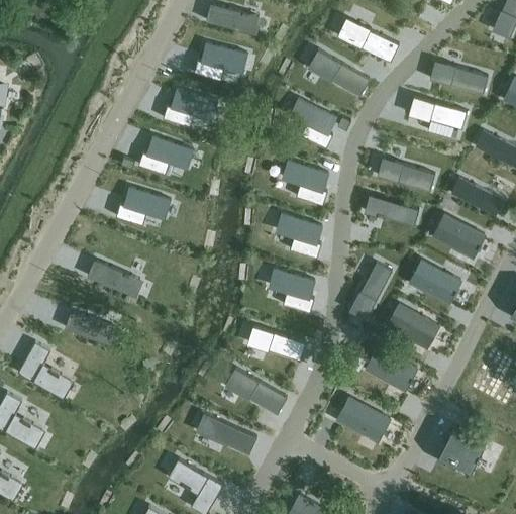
[(347,0),(340,11),(369,30),(384,8),(372,0),(347,0)]
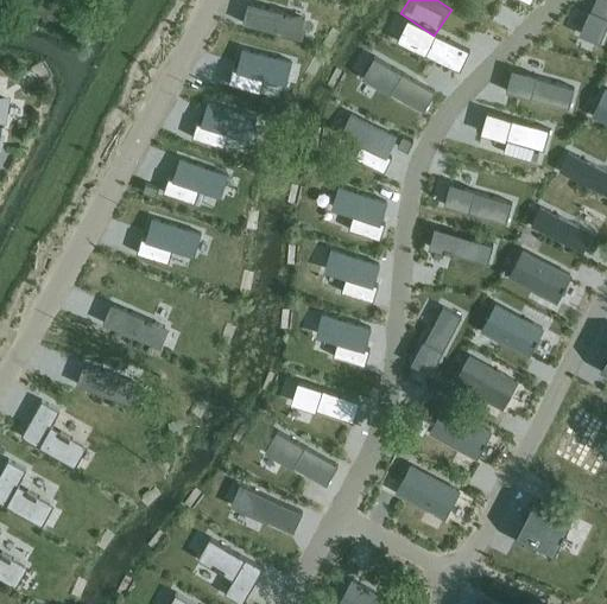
[(606,0),(594,0),(589,13),(588,13),(579,37),(599,45),(606,25),(606,0)]
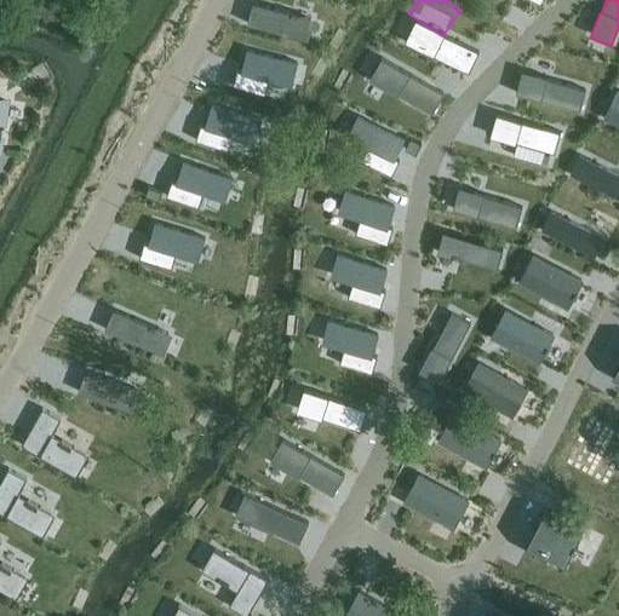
[(313,23),(252,6),(247,27),(308,42),(313,23)]
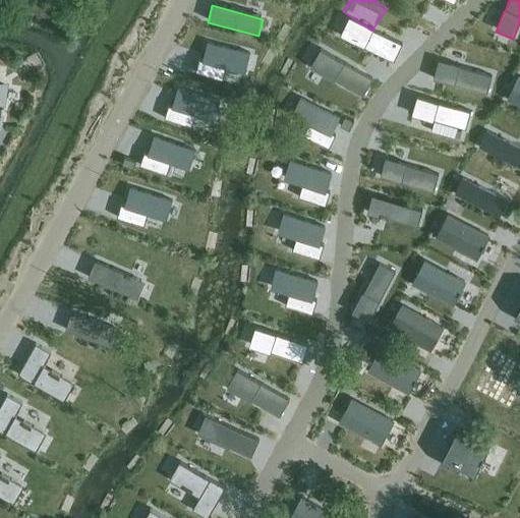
[(371,31),(348,19),(340,37),(392,62),(400,46),(371,32),(371,31)]
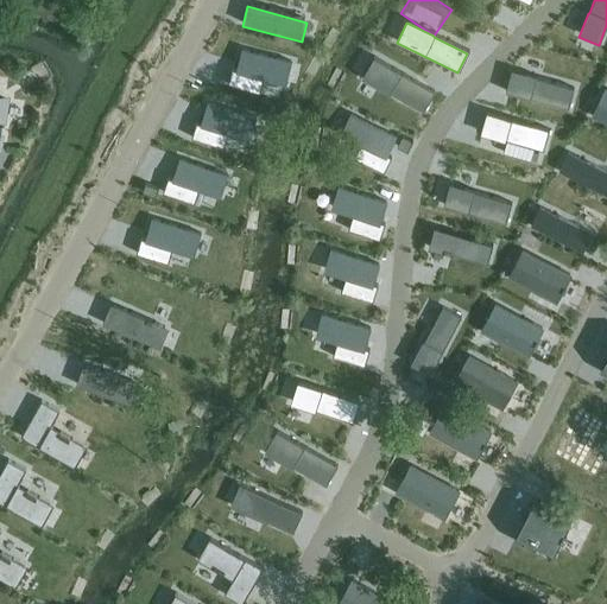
[(27,91),(49,96),(57,57),(37,52),(27,91)]
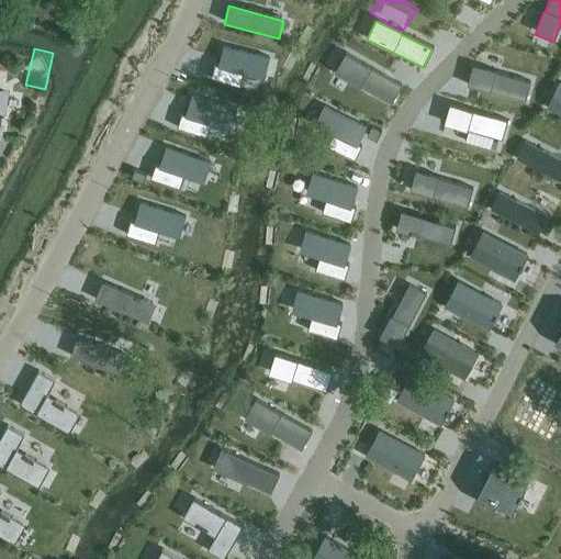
[(243,75),(262,80),(268,60),(224,48),(219,68),(215,67),(212,80),(239,87),(243,75)]
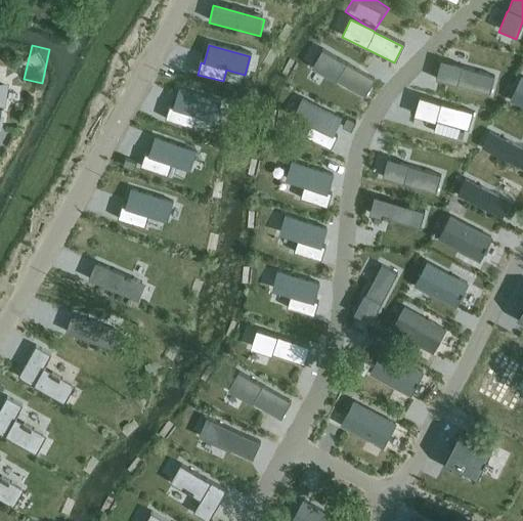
[(488,95),(493,78),(461,70),(462,69),(440,62),(435,81),(465,89),(488,95)]
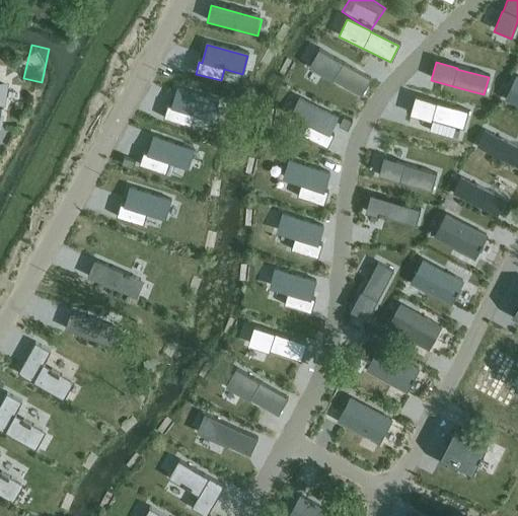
[(517,78),(516,78),(504,100),(517,106),(517,78)]
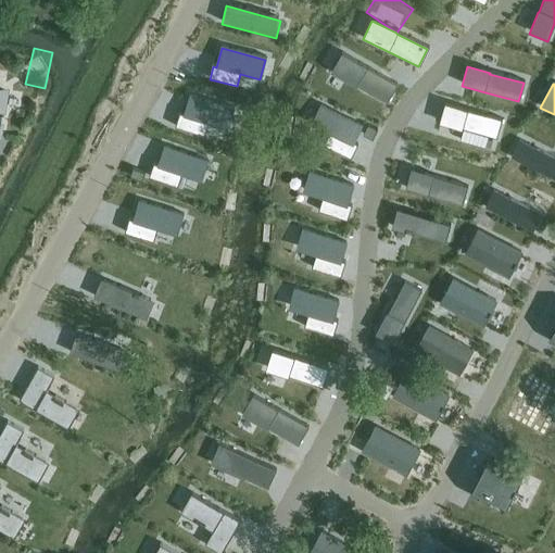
[(206,124),(227,129),(232,110),(189,97),(184,116),(179,115),(176,127),(203,136),(206,124)]
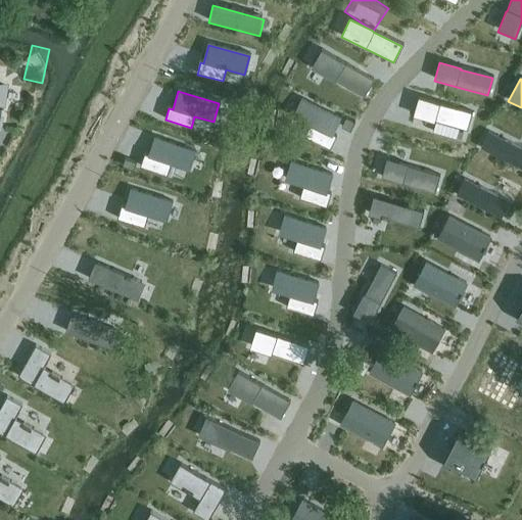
[(0,126),(12,132),(25,99),(11,94),(0,122),(0,126)]
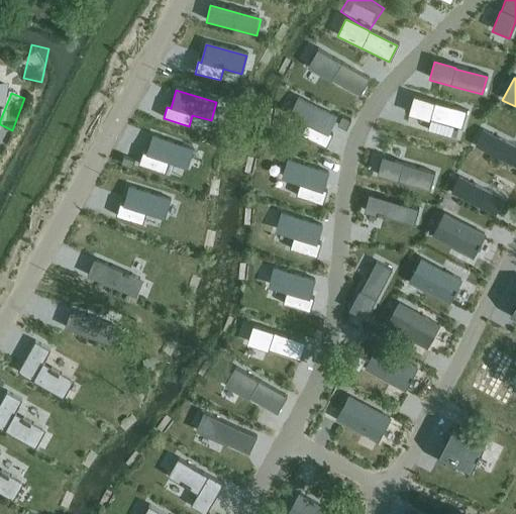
[(409,114),(408,116),(430,122),(430,120),(461,129),(467,113),(413,98),(409,114)]
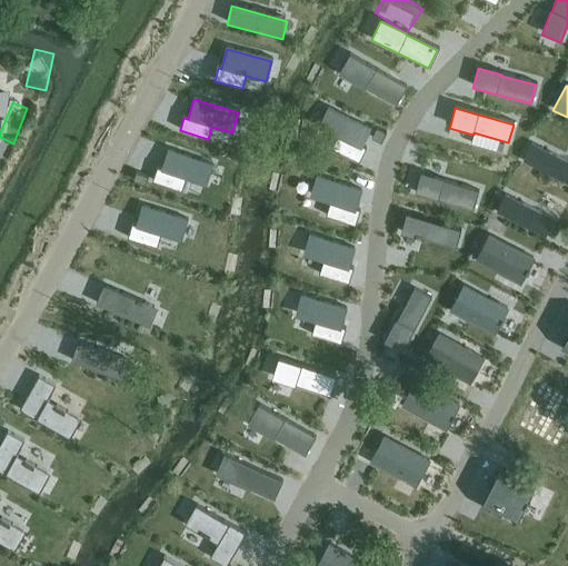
[(328,109),(319,128),(338,138),(332,149),(358,162),(364,150),(360,149),(370,130),(328,109)]
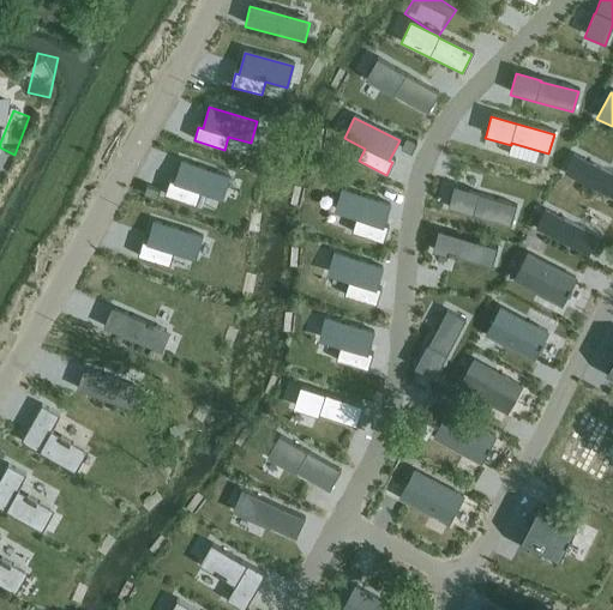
[(612,176),(574,157),(564,176),(612,200),(612,176)]
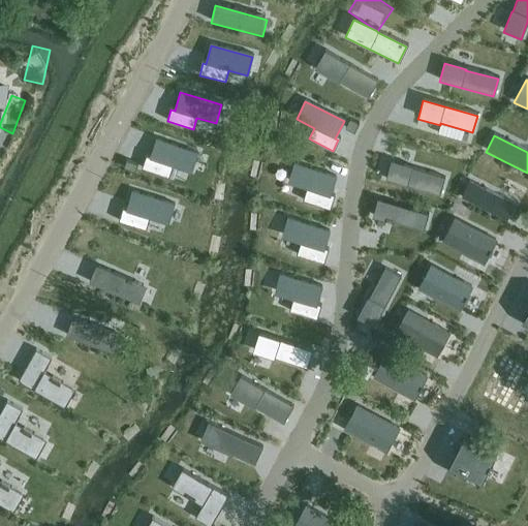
[(173,166),(191,174),(197,155),(156,141),(150,159),(147,158),(143,169),(168,179),(173,166)]
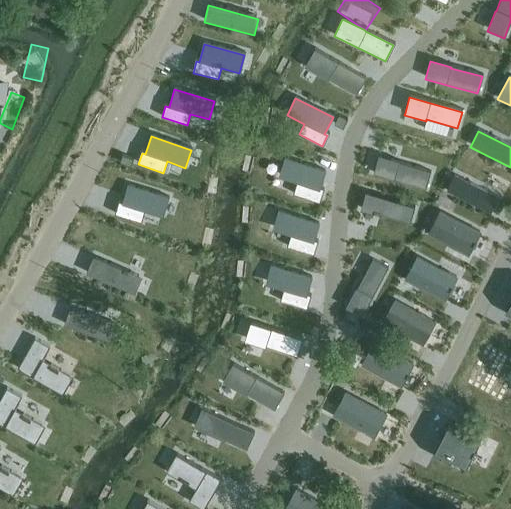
[(231,149),(225,168),(248,175),(254,156),(231,149)]
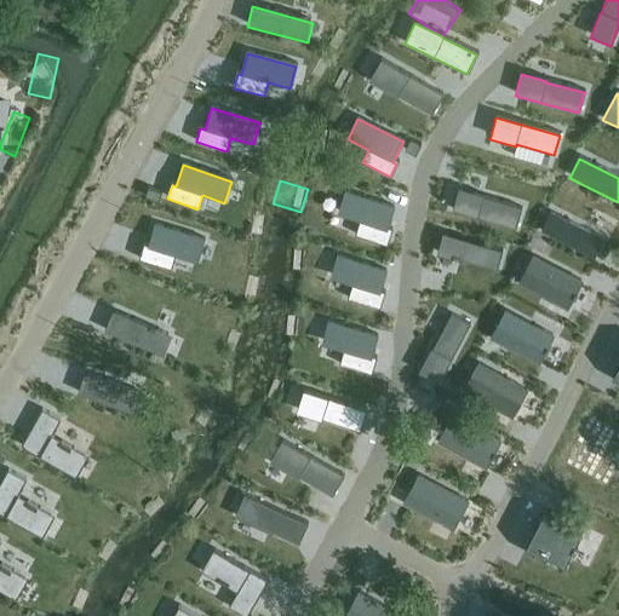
[(515,230),(521,209),(483,199),(483,197),(458,190),(452,211),(487,222),(515,230)]
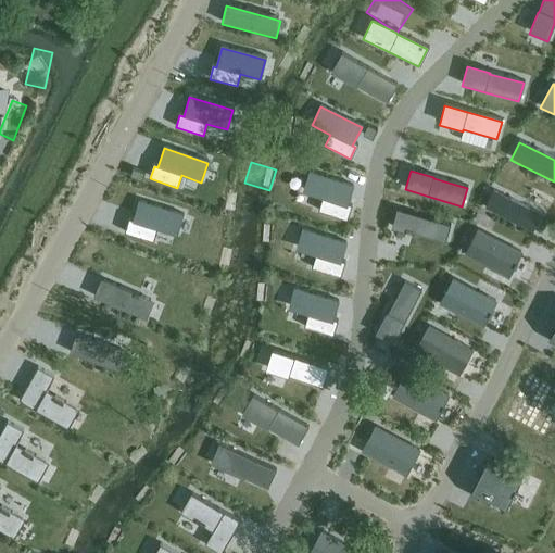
[(310,174),(303,193),(323,200),(318,212),(345,221),(350,209),(347,208),(353,188),(310,174)]
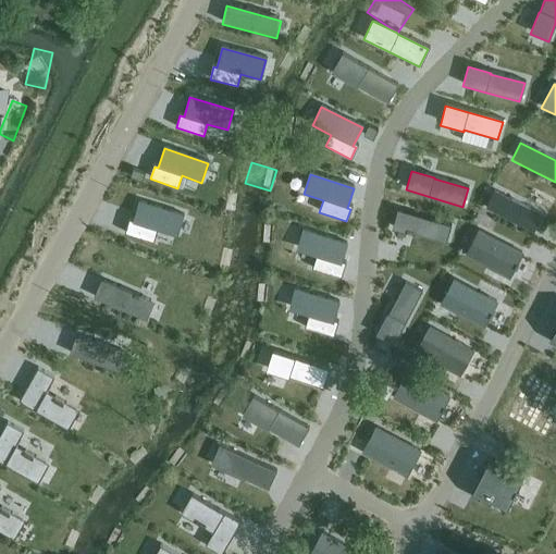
[(541,217),(494,193),(486,210),(533,234),(541,217)]
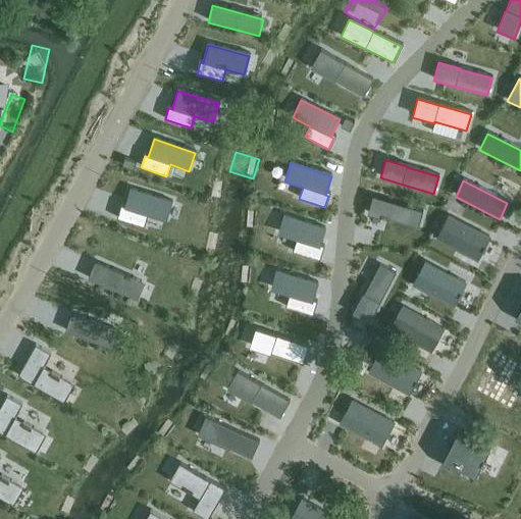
[(147,216),(165,221),(171,204),(131,191),(124,209),(121,208),(117,219),(143,227),(147,216)]
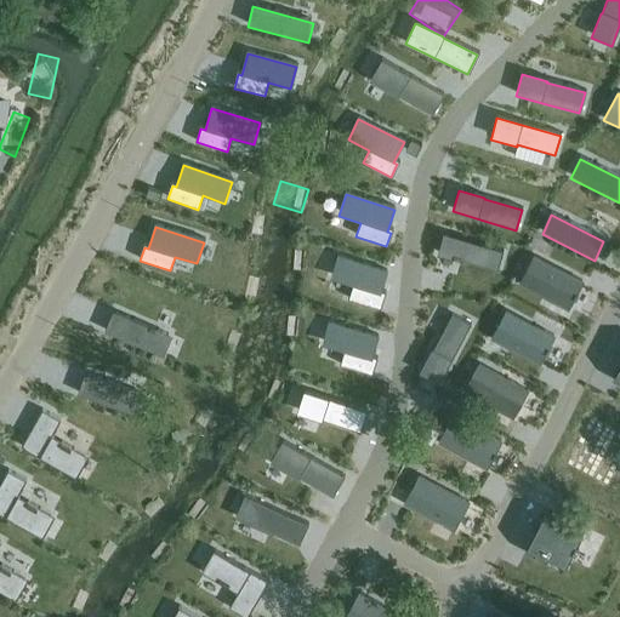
[(461,261),(496,270),(502,251),(478,244),(443,234),(437,256),(461,263),(461,261)]
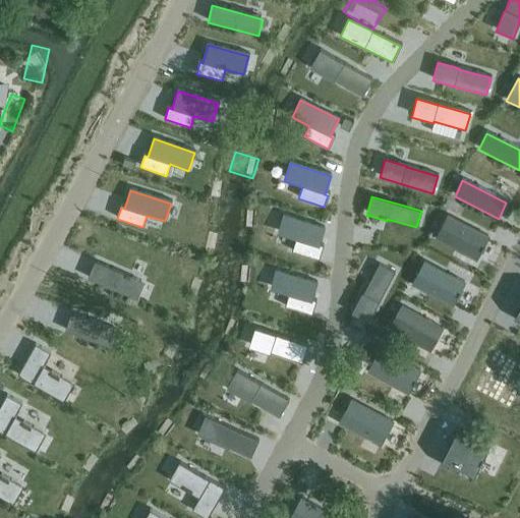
[(284,216),(278,234),(296,240),(293,252),(318,261),(322,248),(319,247),(325,229),(284,216)]
